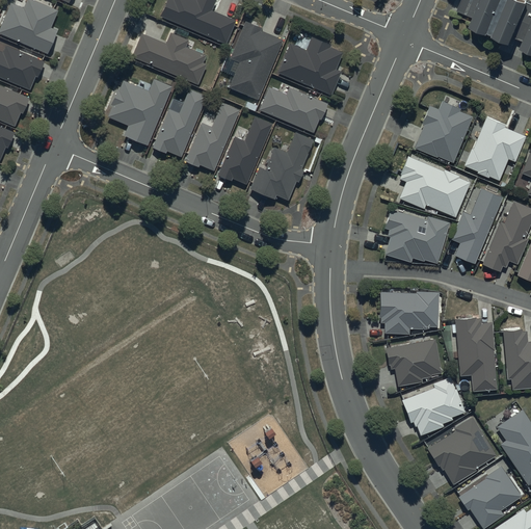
[(11,2),(0,28),(0,32),(48,53),(57,30),(51,28),(58,10),(33,0),(28,0),(25,7),(11,2)]
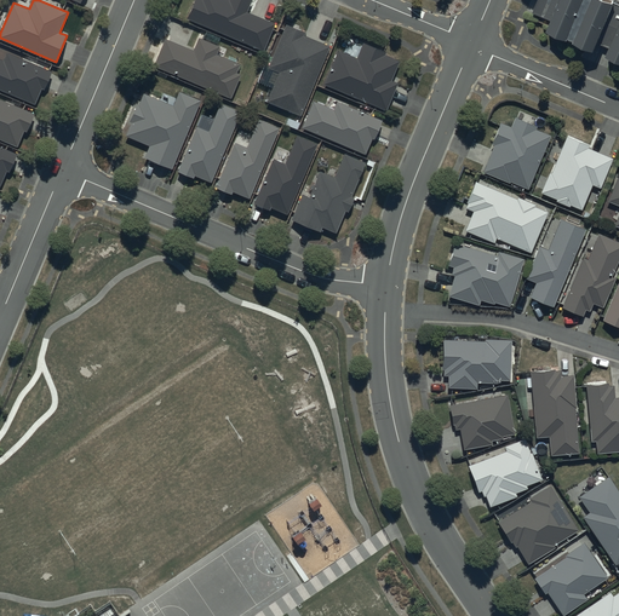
[(195,0),(188,18),(264,52),(276,24),(247,12),(252,0),(195,0)]
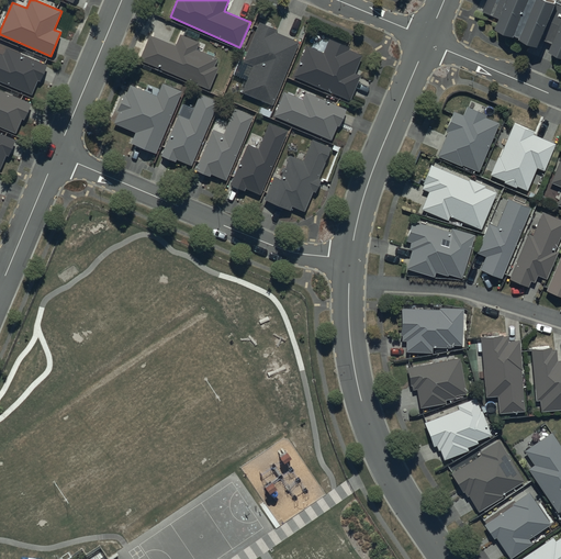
[(491,0),(485,13),(500,20),(496,28),(515,35),(516,32),(523,35),(522,37),(539,44),(541,41),(552,45),(551,48),(560,53),(560,6),(556,3),(557,0),(491,0)]
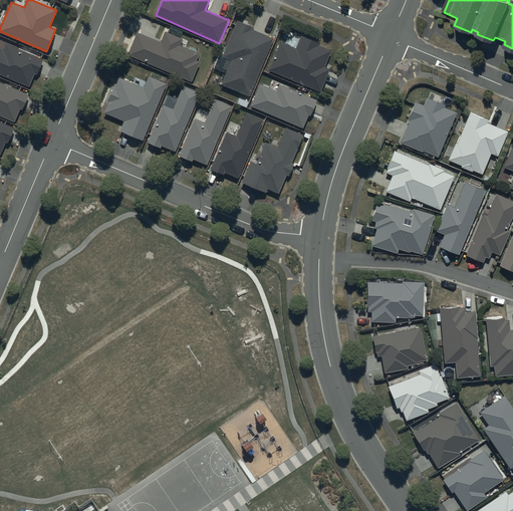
[(254,27),(237,20),(222,56),(231,60),(221,84),(249,96),(273,38),(253,29),(254,27)]
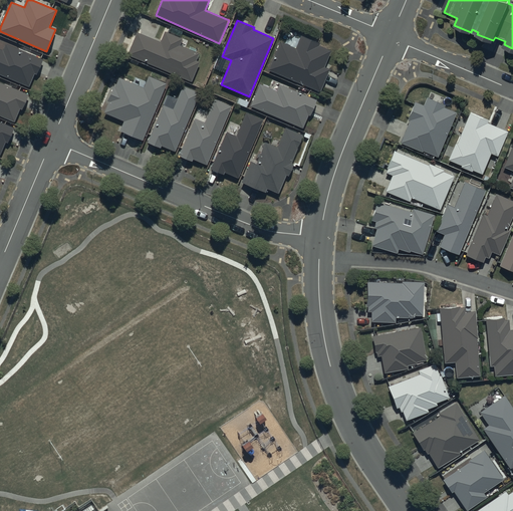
[(137,32),(127,54),(192,81),(200,61),(197,60),(200,53),(180,45),(183,38),(165,31),(161,41),(137,32)]
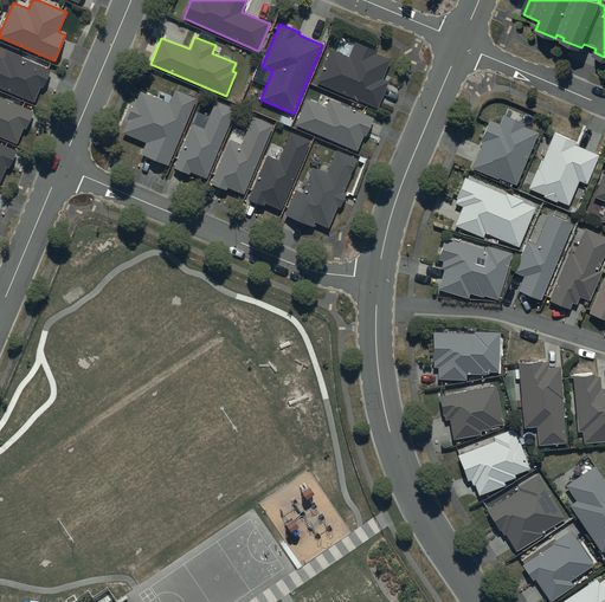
[(330,50),(316,82),(378,109),(390,82),(383,78),(391,60),(374,53),(377,50),(355,40),(348,57),(330,50)]
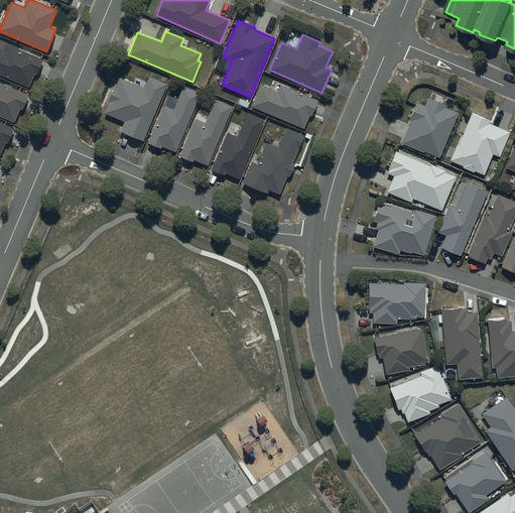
[(0,48),(0,74),(29,87),(35,74),(37,75),(44,59),(6,43),(3,50),(0,48)]
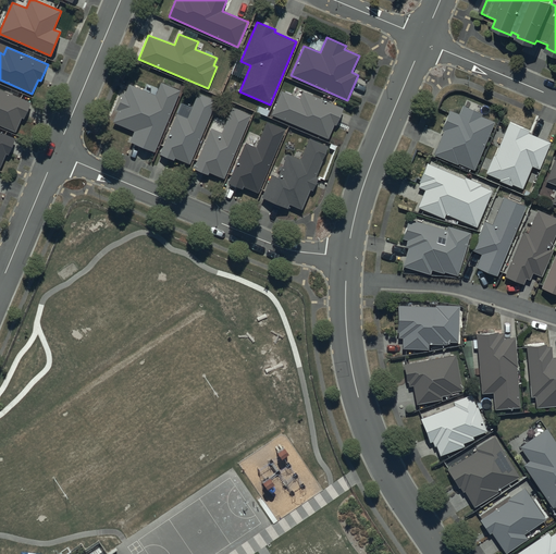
[(155,151),(180,90),(161,83),(156,95),(128,84),(125,94),(123,93),(116,110),(118,110),(113,123),(134,132),(130,142),(155,151)]
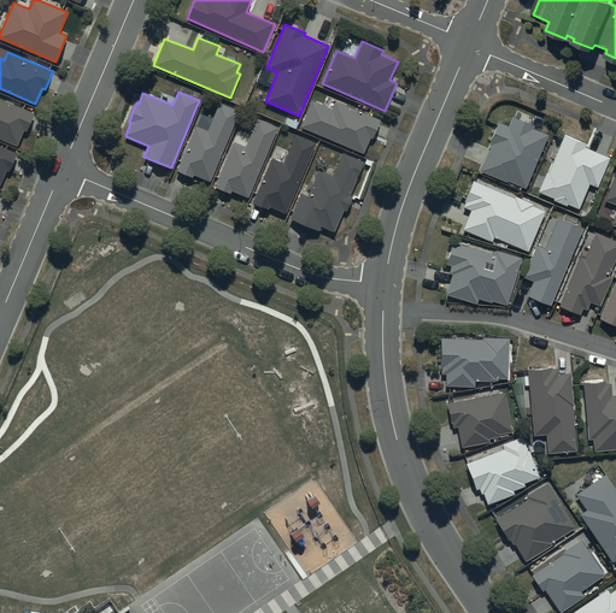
[(0,137),(18,146),(24,131),(27,131),(35,113),(0,98),(0,137)]
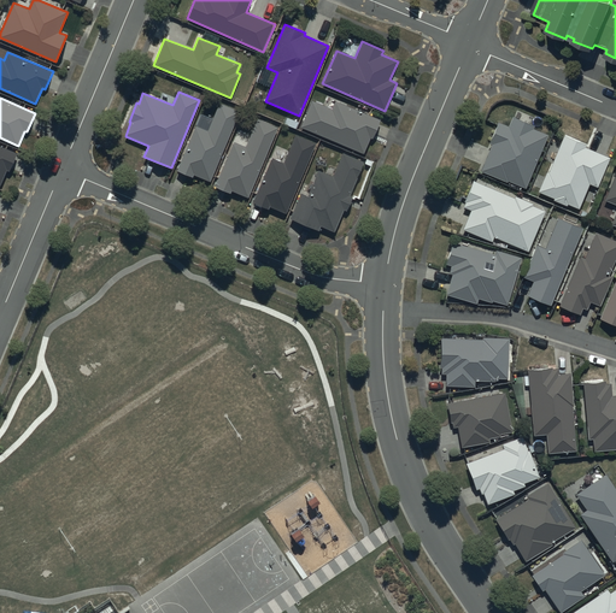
[(312,100),(300,127),(364,153),(370,139),(373,140),(380,121),(335,101),(332,108),(312,100)]
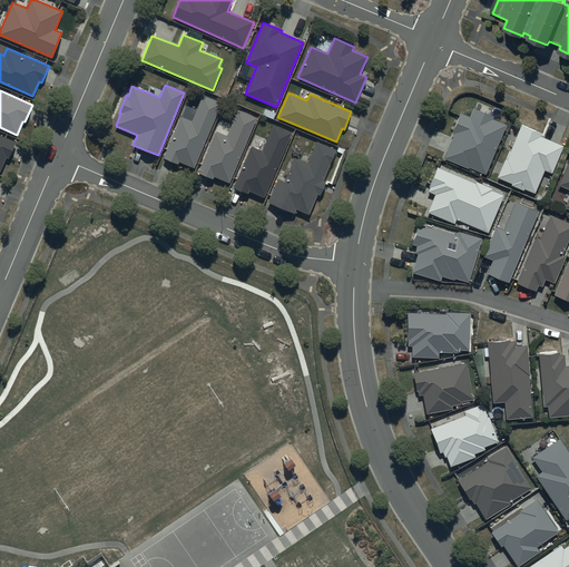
[(195,168),(221,103),(203,96),(192,121),(179,117),(163,157),(177,164),(178,162),(195,168)]
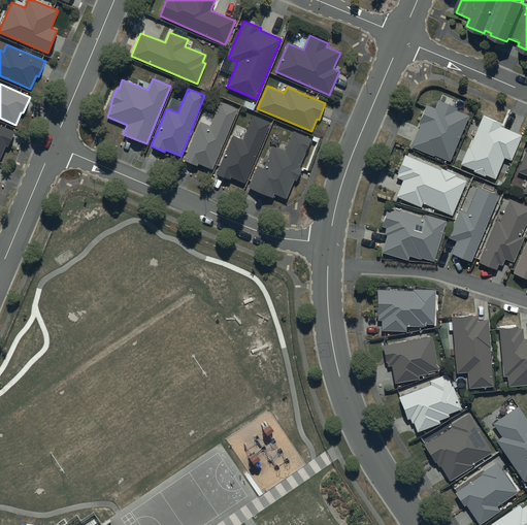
[(422,123),(412,145),(433,156),(434,154),(450,161),(469,117),(456,110),(457,107),(438,98),(434,108),(426,104),(418,121),(422,123)]
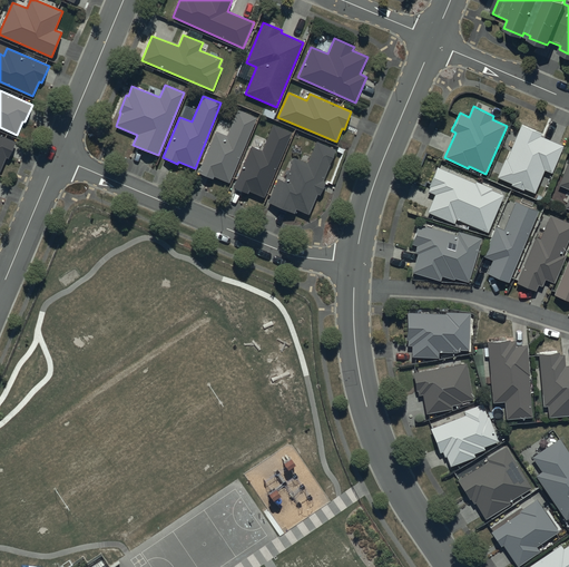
[(229,183),(256,118),(238,110),(227,136),(216,130),(198,173),(213,179),(214,176),(229,183)]
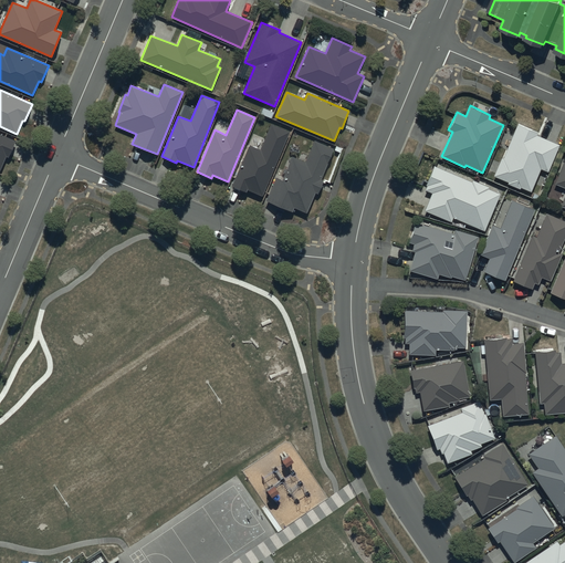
[(262,196),(289,132),(271,124),(260,149),(249,145),(232,186),(247,191),(248,190),(262,196)]
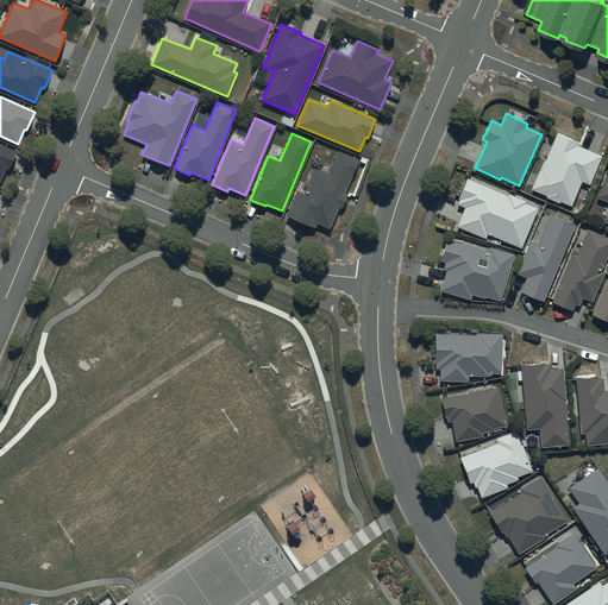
[(578,143),(556,133),(541,170),(539,170),(531,189),(545,195),(545,197),(559,203),(559,201),(571,206),(581,182),(590,186),(602,156),(577,145),(578,143)]
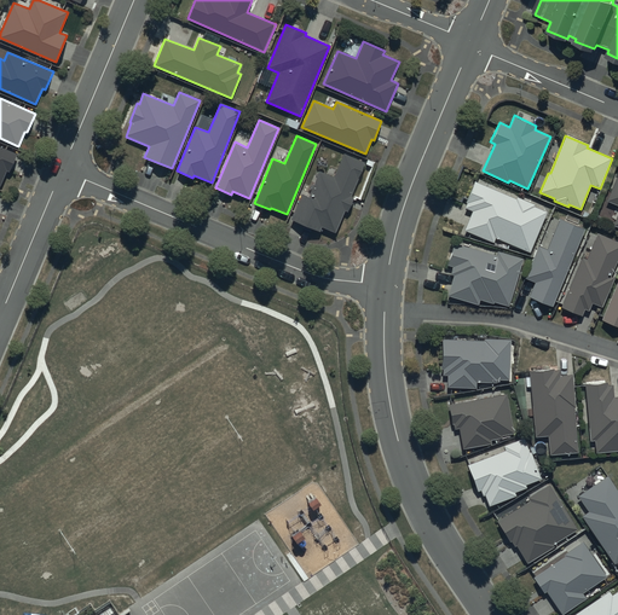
[(0,185),(0,186),(7,170),(10,172),(18,154),(0,145),(0,185)]
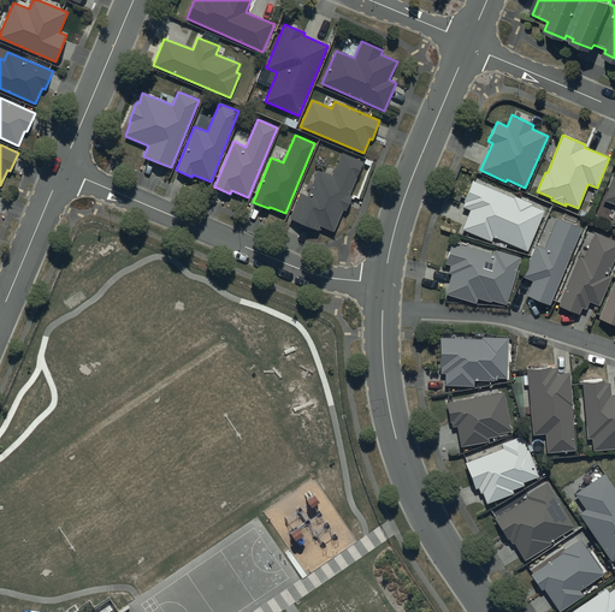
[(301,191),(289,218),(318,231),(320,226),(332,232),(343,209),(346,211),(353,196),(349,195),(364,161),(342,152),(332,176),(319,171),(308,194),(301,191)]
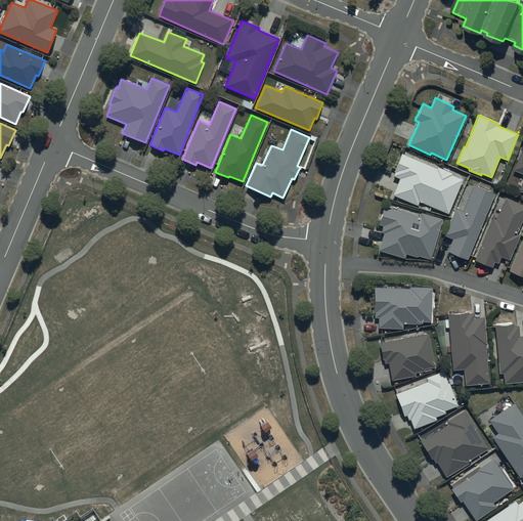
[(522,144),(512,171),(522,175),(522,181),(519,191),(522,193),(522,144)]
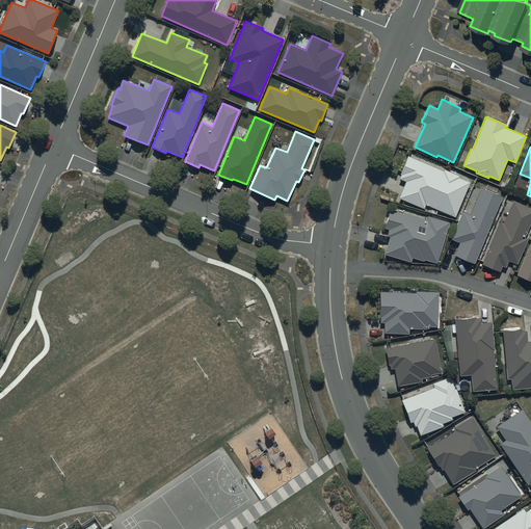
[(455,217),(471,181),(408,155),(400,174),(401,175),(399,179),(405,182),(399,197),(424,209),(426,205),(455,217)]
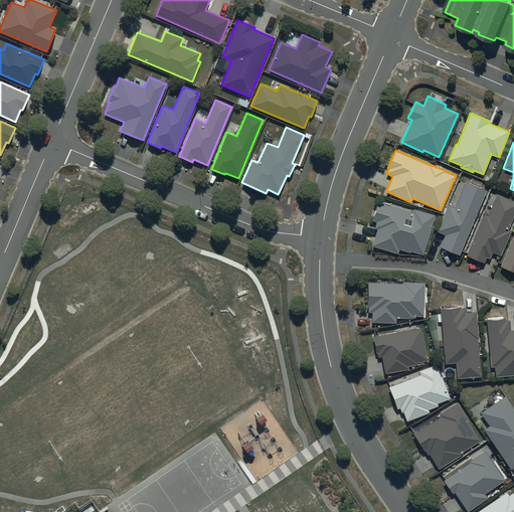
[(460,254),(486,191),(465,182),(455,207),(448,204),(437,231),(445,235),(440,246),(460,254)]
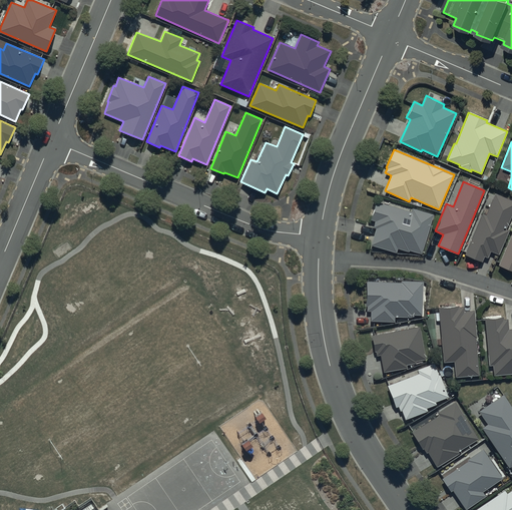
[(486,215),(482,213),(465,255),(482,262),(484,257),(487,259),(490,251),(499,255),(509,230),(506,229),(511,215),(511,200),(495,193),(486,215)]
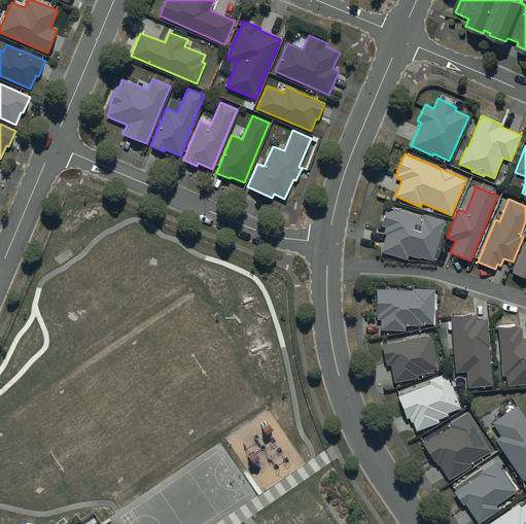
[(423,217),(386,207),(381,225),(386,226),(384,234),(386,235),(381,252),(408,259),(409,255),(420,258),(421,257),(433,262),(446,220),(424,214),(423,217)]
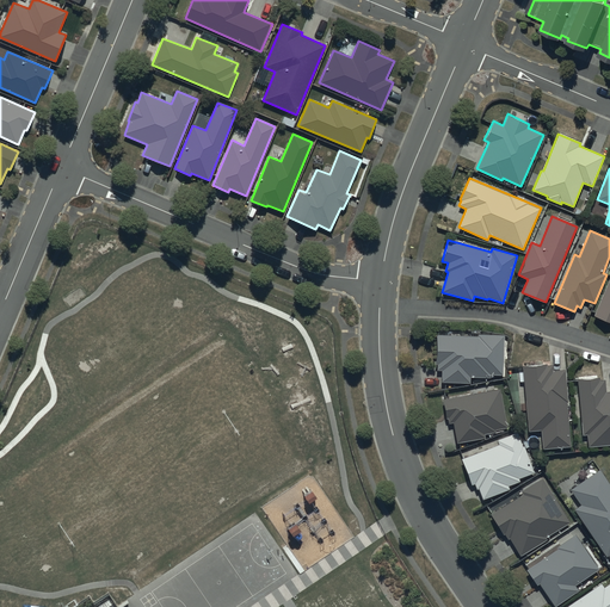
[(609,277),(595,315),(609,322),(609,277)]
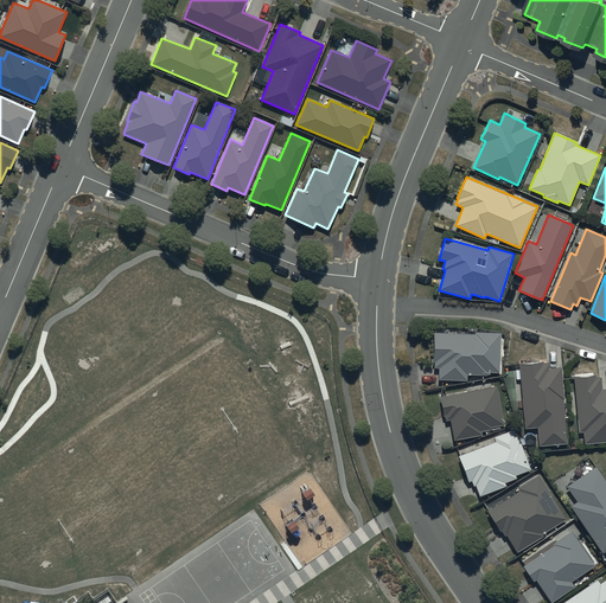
[(476,334),(434,333),(433,360),(435,361),(434,369),(440,369),(439,379),(467,380),(467,374),(489,374),(489,372),(499,372),(501,332),(476,332),(476,334)]
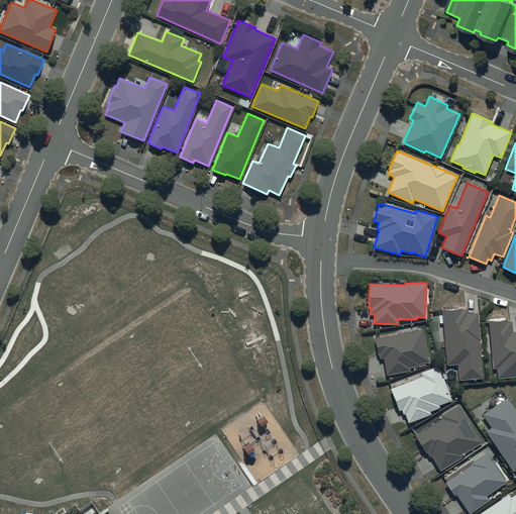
[(468,308),(442,310),(446,365),(457,364),(459,380),(483,378),(478,313),(469,313),(468,308)]
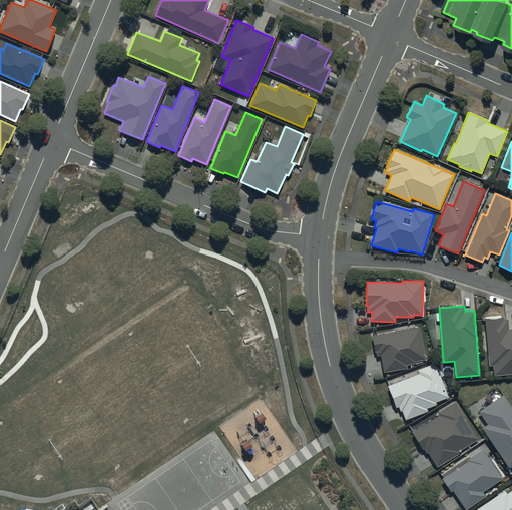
[(504,317),(485,319),(489,365),(493,365),(494,375),(511,373),(511,329),(509,329),(508,319),(504,319),(504,317)]
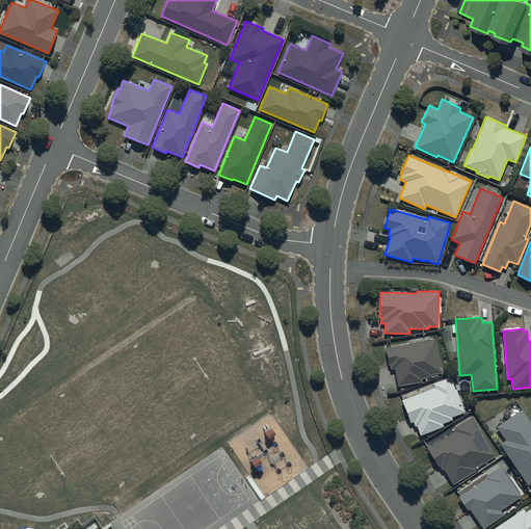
[(435,339),(386,348),(389,364),(390,364),(391,369),(394,369),(397,386),(422,381),(422,378),(431,376),(431,374),(442,372),(435,339)]
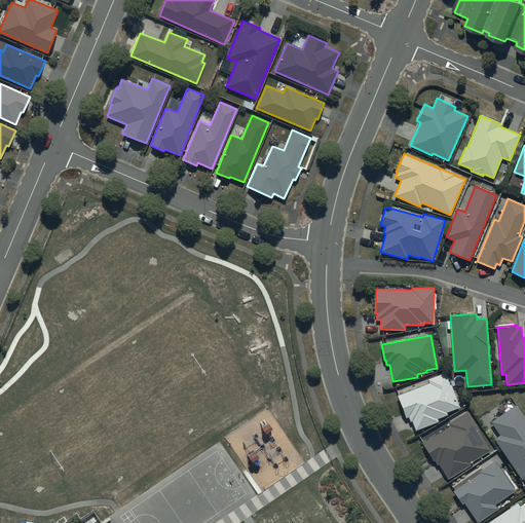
[(429,383),(398,395),(406,417),(408,417),(410,421),(412,420),(416,431),(439,422),(438,418),(448,415),(447,412),(460,407),(446,372),(427,379),(429,383)]
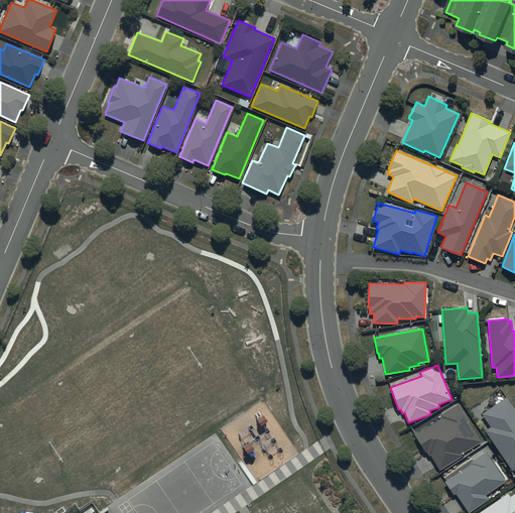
[(490,426),(485,430),(512,471),(514,469),(514,408),(507,397),(482,414),(490,426)]
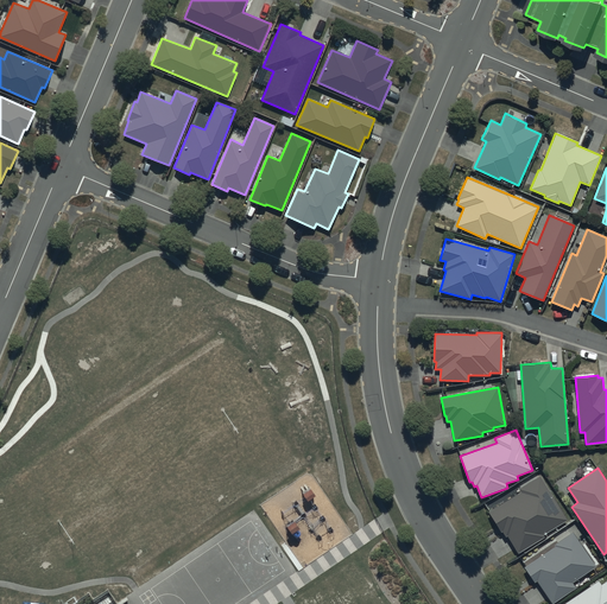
[(567,519),(541,476),(519,489),(520,493),(489,512),(505,538),(507,535),(518,553),(547,536),(544,533),(567,519)]
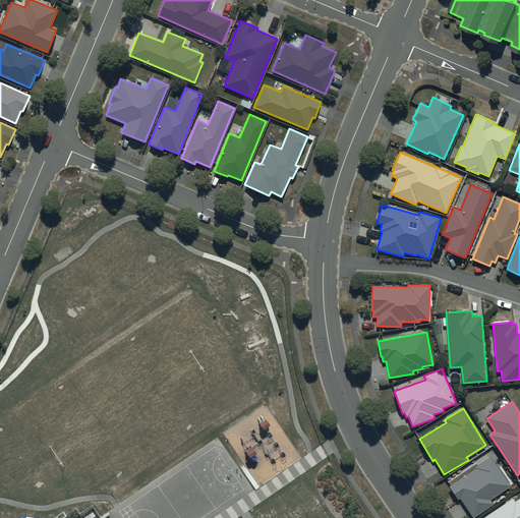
[(476,468),(449,485),(458,500),(460,499),(471,517),(473,517),(494,504),(490,499),(511,485),(492,457),(475,467),(476,468)]
